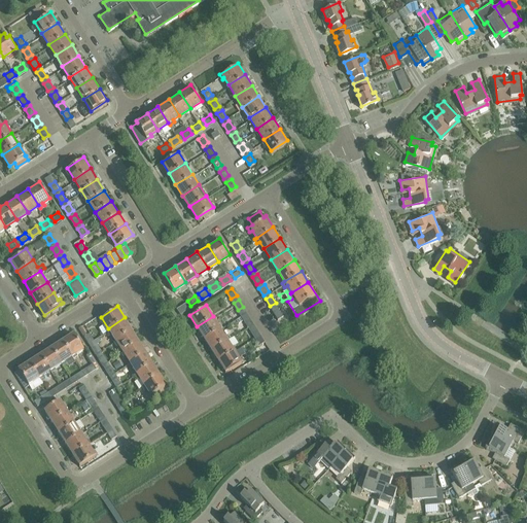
[(278,307),(273,310),(277,317),(282,313),(278,307)]
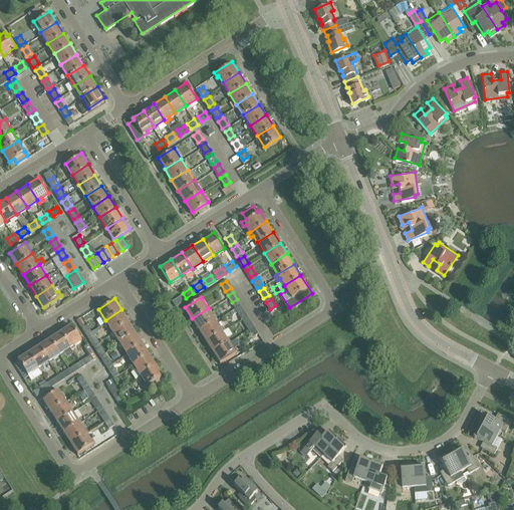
[(239,313),(244,309),(240,302),(234,306),(239,313)]
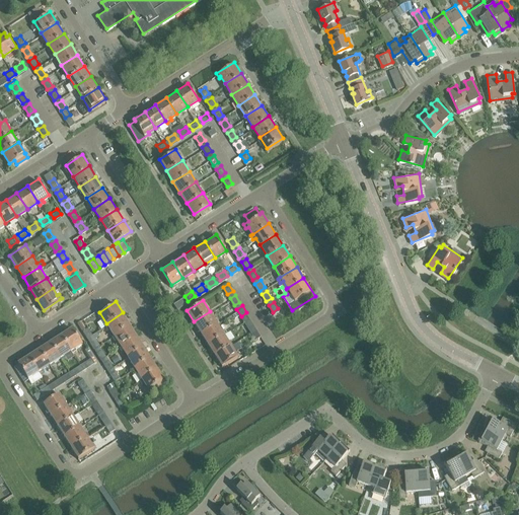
[(201,332),(217,321),(210,311),(194,321),(201,332)]
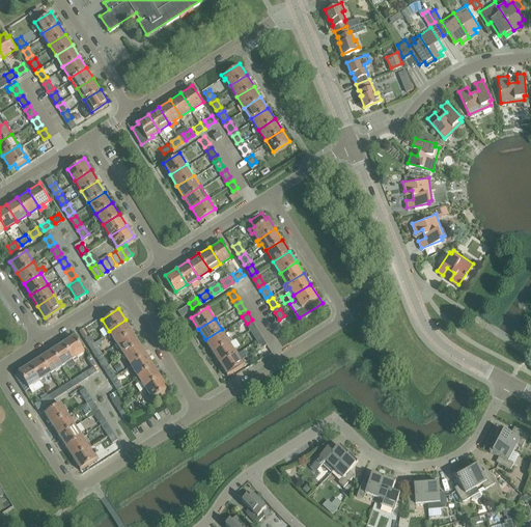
[(133,331),(126,320),(109,331),(116,341),(133,331)]
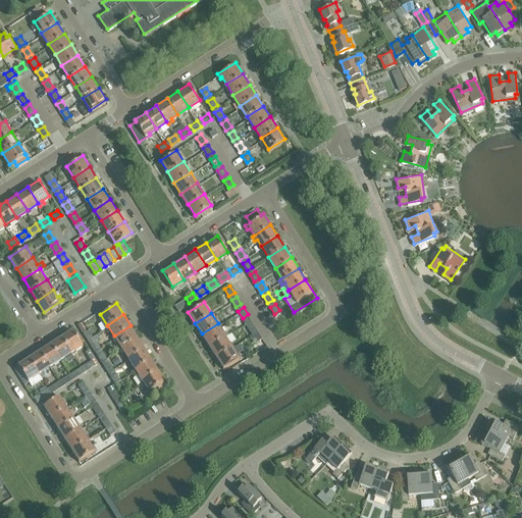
[(250,328),(255,325),(250,318),(245,321),(250,328)]
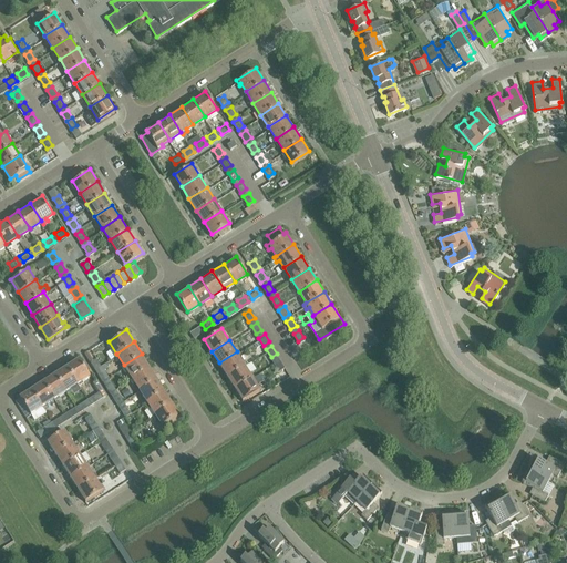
[(88,348),(84,350),(90,359),(93,357),(88,348)]
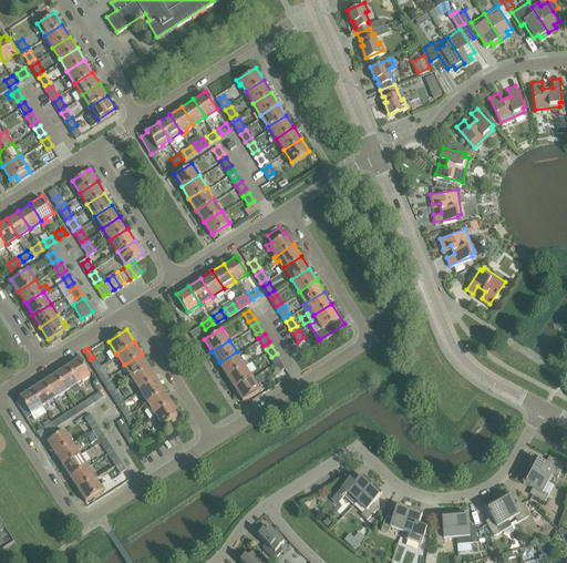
[(237,351),(219,362),(227,375),(245,364),(237,351)]
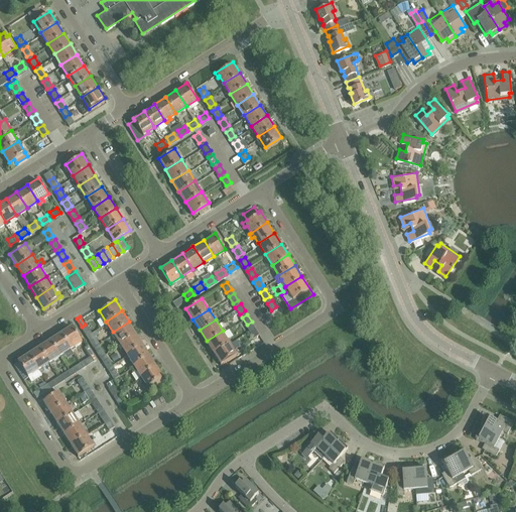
[(119,343),(135,333),(129,322),(113,332),(119,343)]
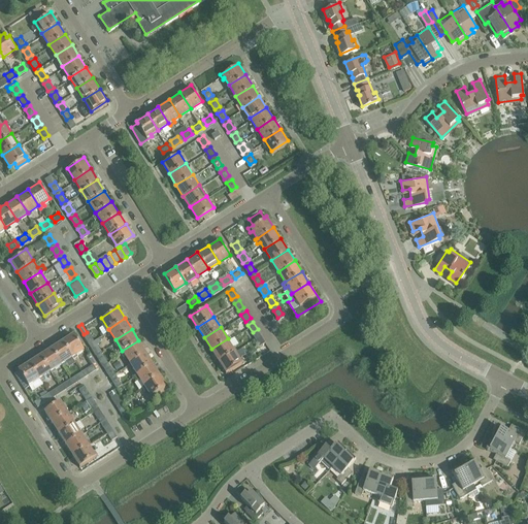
[(62,338),(72,355),(84,348),(73,331),(62,338)]
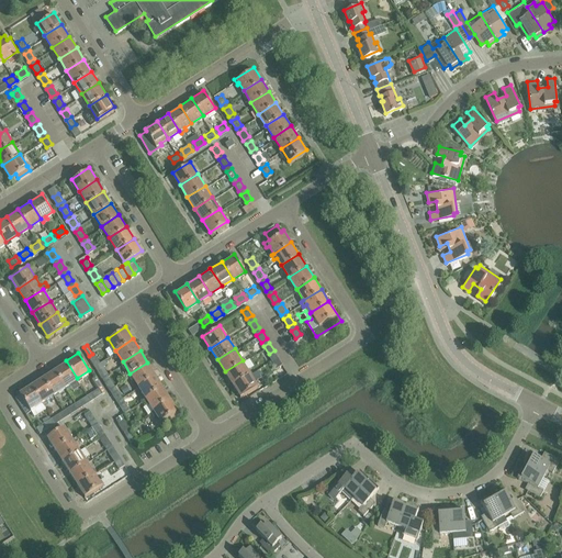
[(92,354),(89,356),(93,364),(100,360),(94,353),(92,354)]
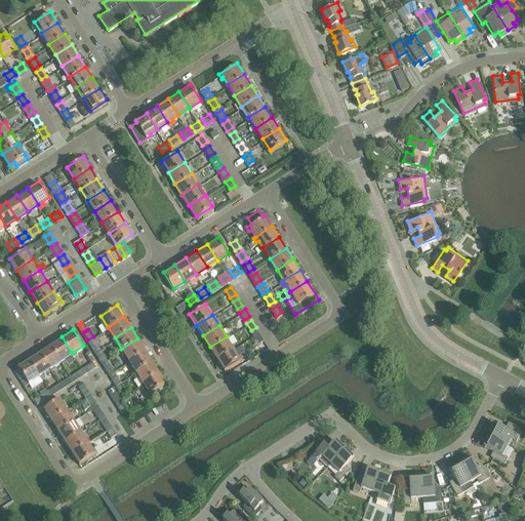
[(258,331),(253,334),(257,342),(264,337),(258,331)]
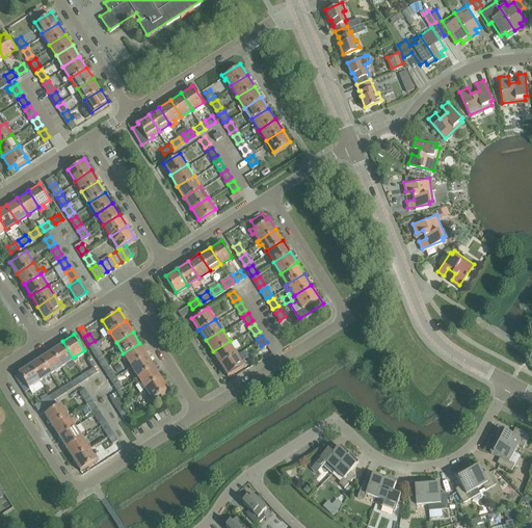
[(51,348),(61,365),(73,358),(62,341),(51,348)]
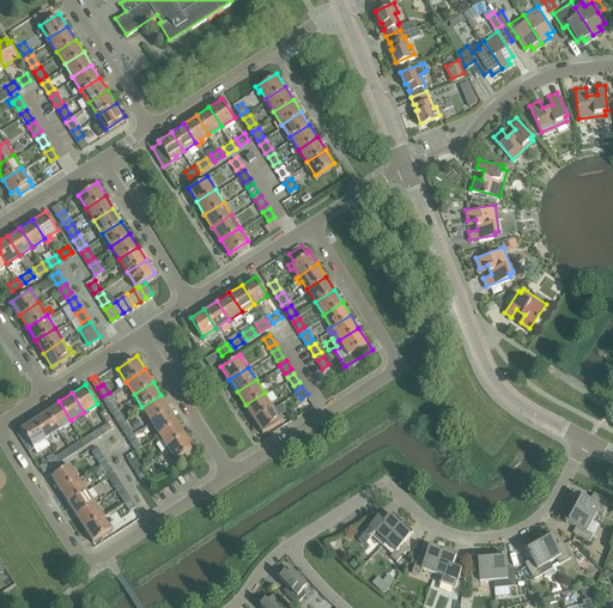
[(253,418),(273,405),(265,393),(246,405),(253,418)]
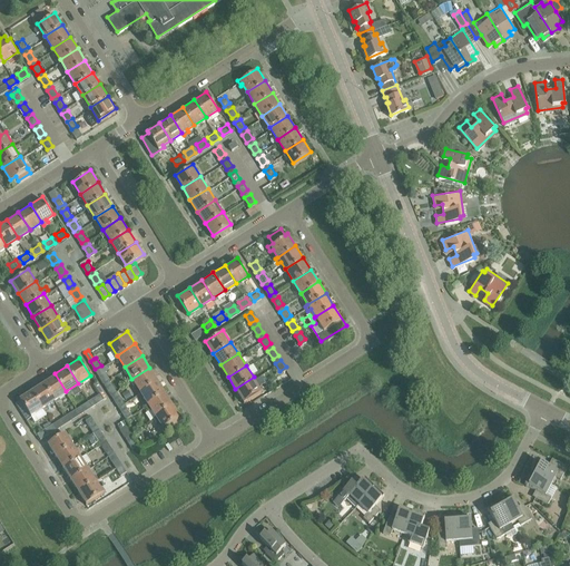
[(139,391),(157,379),(149,368),(131,379),(139,391)]
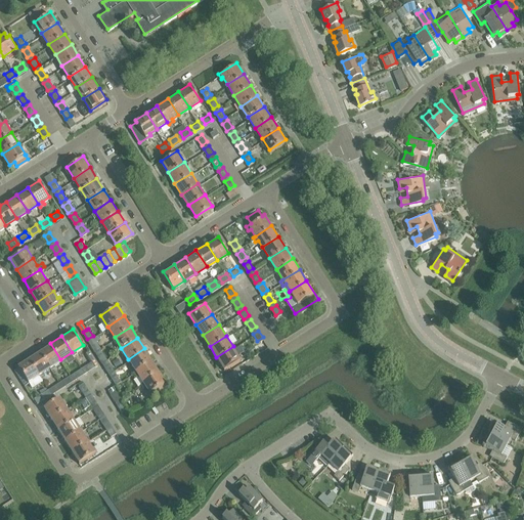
[(95,339),(90,343),(94,350),(99,346),(95,339)]
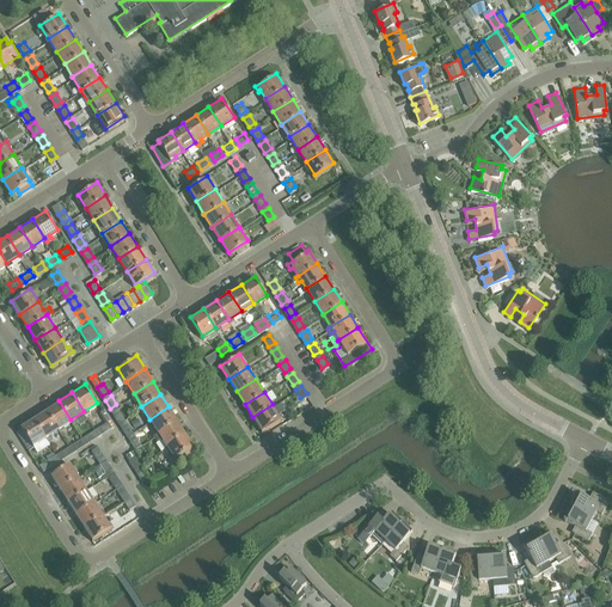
[(47,409),(59,428),(71,420),(59,400),(47,409)]
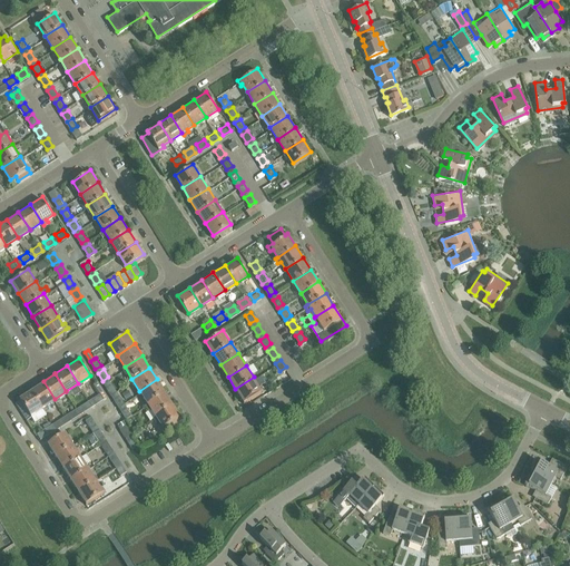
[(258,384),(254,377),(235,389),(243,401),(262,390),(261,389),(263,388),(259,383),(258,384)]
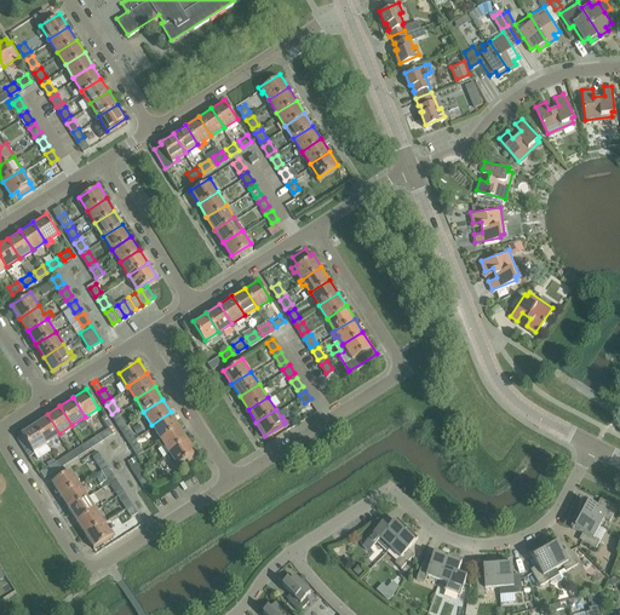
[(104,412),(99,415),(107,425),(108,425),(113,431),(115,429),(104,412)]
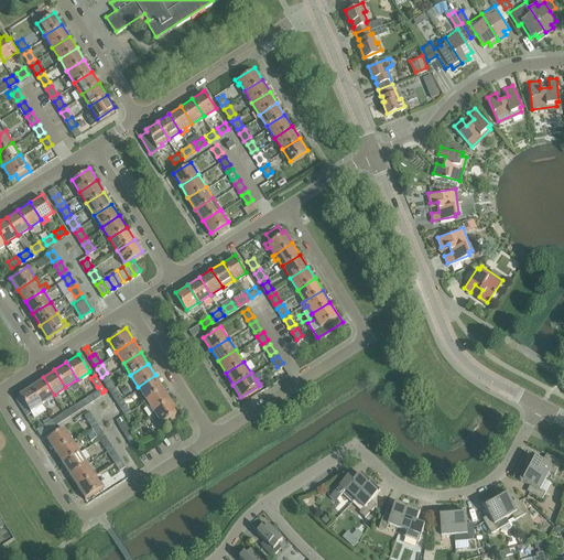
[(145,398),(163,387),(155,375),(138,387),(145,398)]
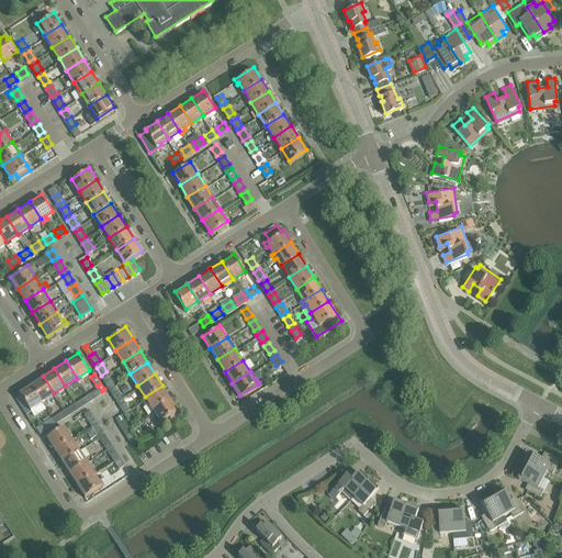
[(43,376),(31,383),(42,401),(54,393),(43,376)]
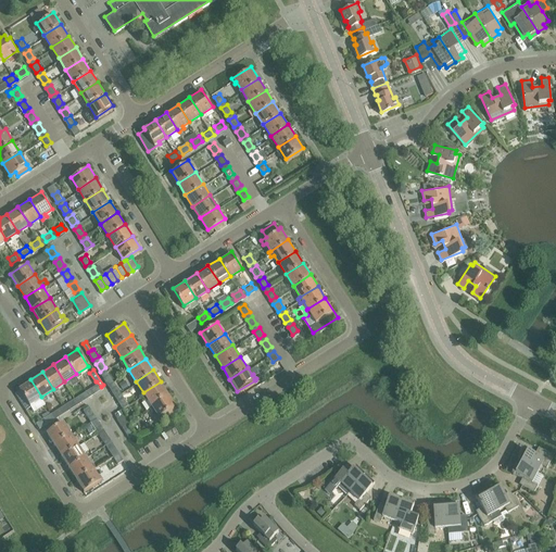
[(109,372),(103,376),(108,383),(113,379),(109,372)]
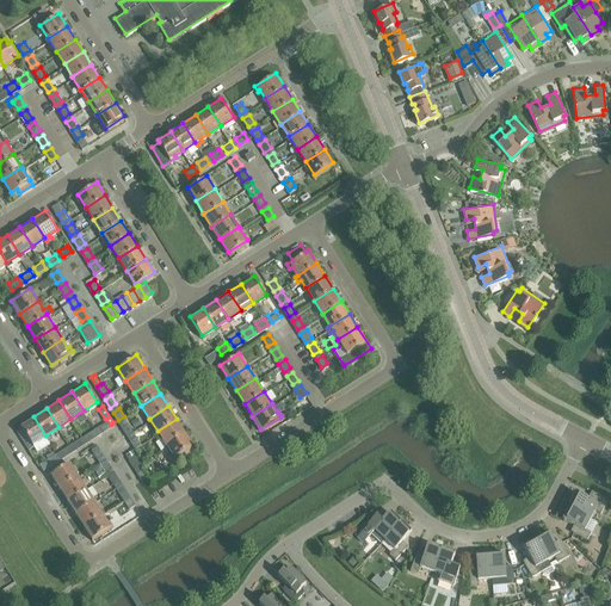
[(45,436),(34,416),(20,425),(32,444),(34,444),(35,446),(39,443),(38,440),(45,436)]
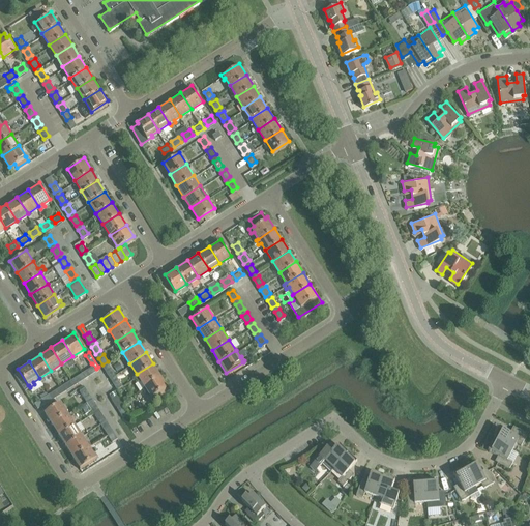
[(85,368),(89,373),(96,369),(92,363),(91,363),(85,368)]
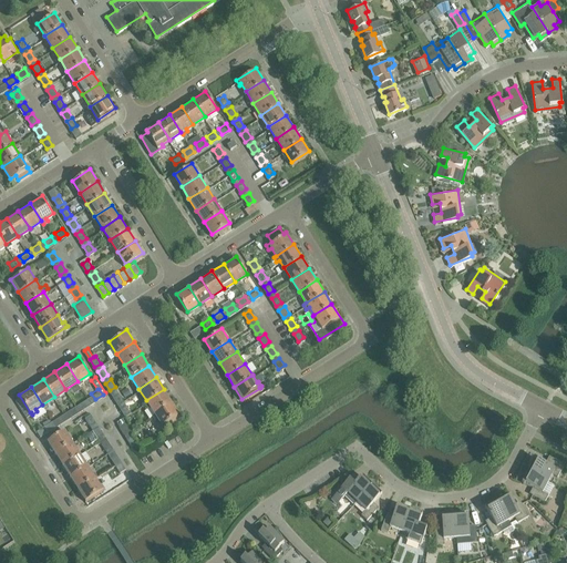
[(154,412),(172,401),(164,389),(146,400),(148,405),(143,408),(147,416),(153,411),(154,412)]
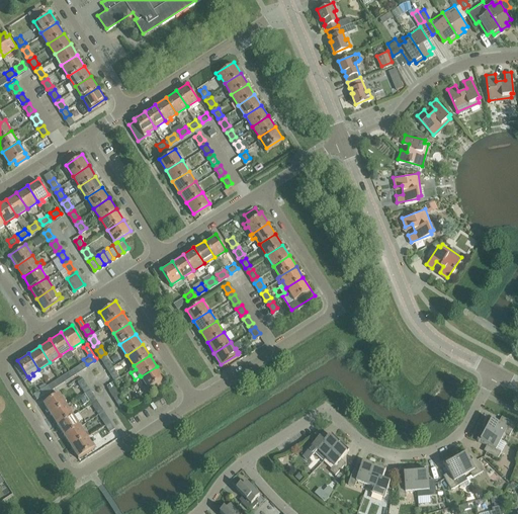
[(108,357),(102,360),(107,367),(112,364),(108,357)]
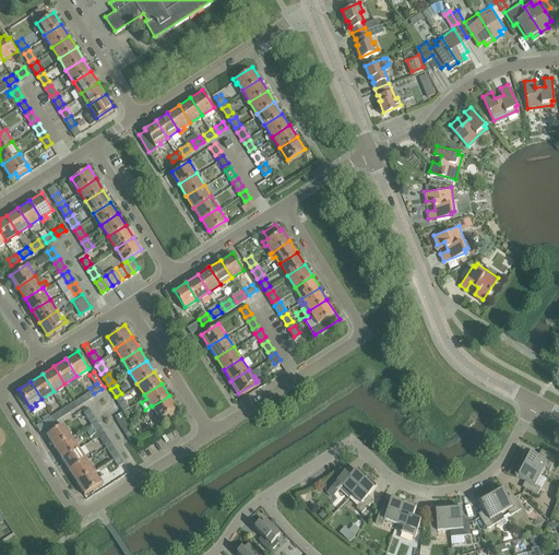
[(79,396),(82,401),(90,397),(86,390),(79,396)]
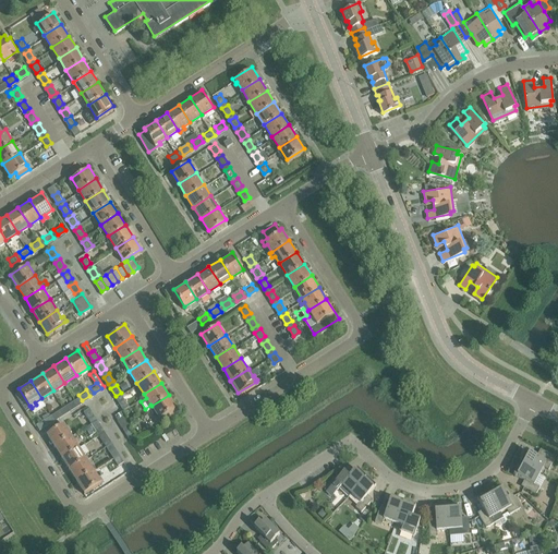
[(177,407),(169,395),(152,406),(159,418),(177,407)]
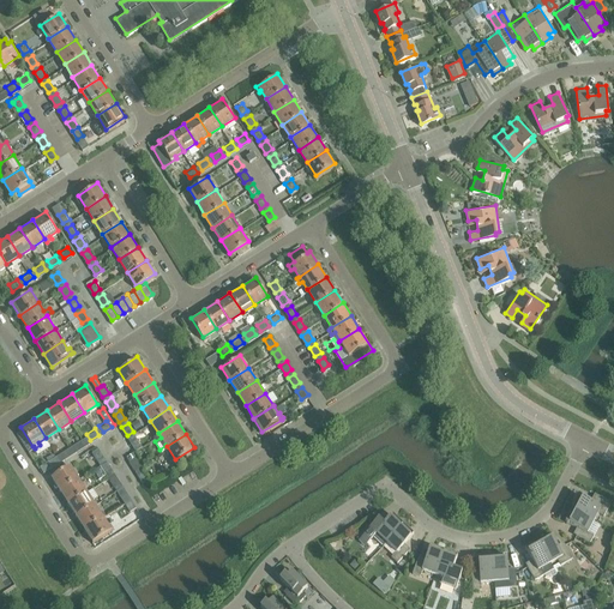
[(136,435),(130,440),(134,448),(142,444),(136,435)]
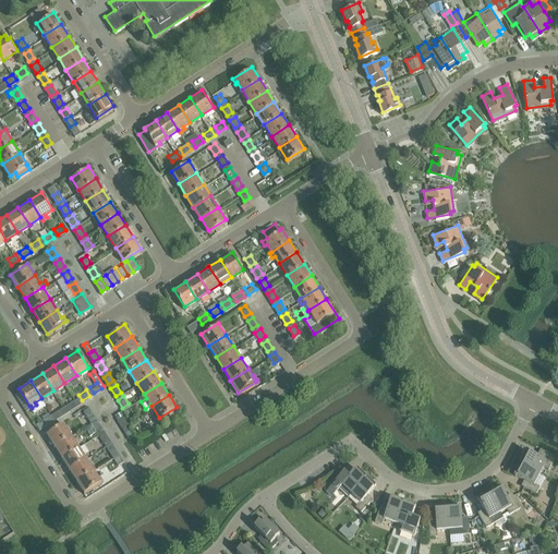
[(67,402),(70,408),(77,404),(74,397),(67,402)]
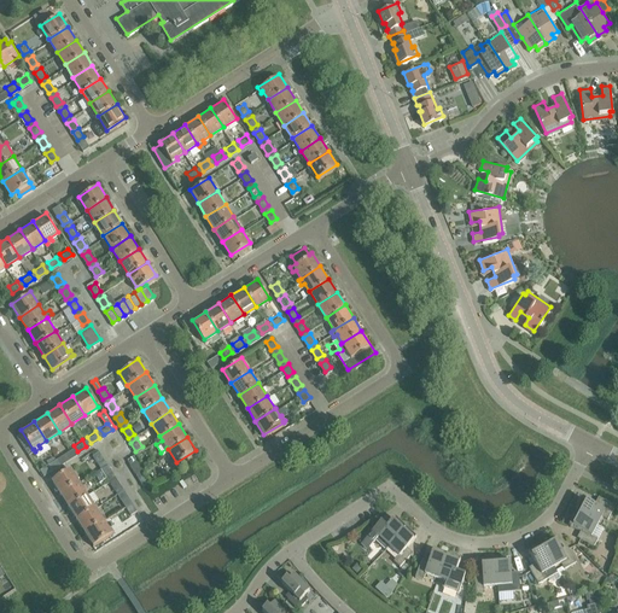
[(60,454),(65,460),(74,454),(69,448),(60,454)]
